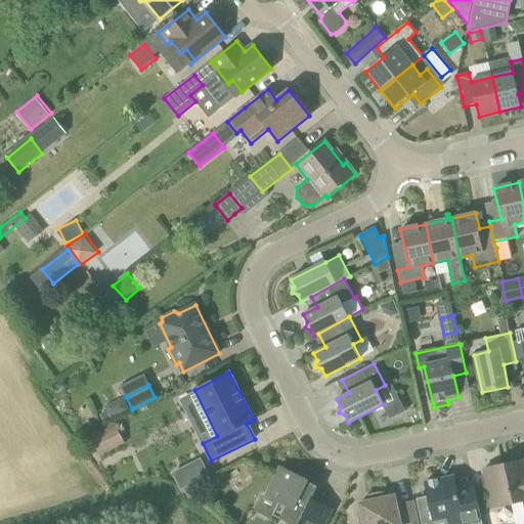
[(118,424),(91,431),(98,452),(124,444),(118,424)]
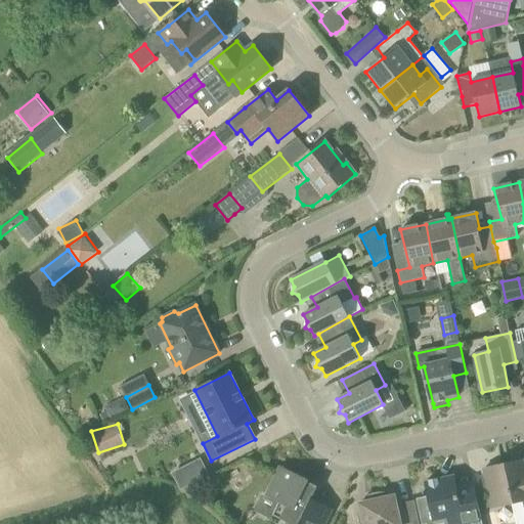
[(181,491),(209,476),(200,459),(172,473),(181,491)]
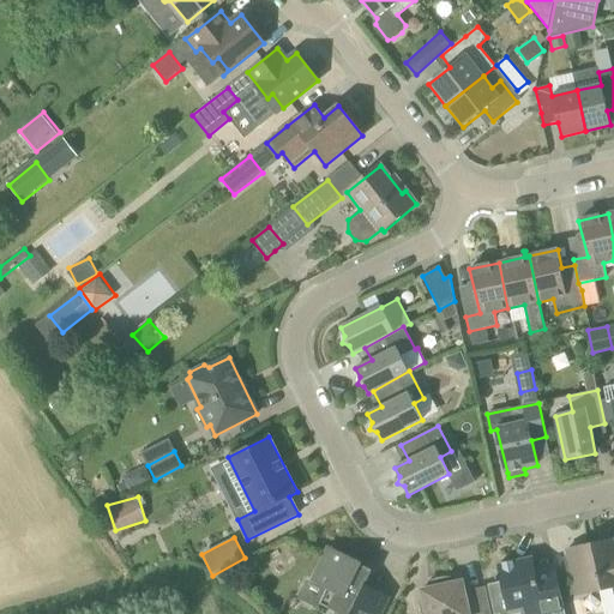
[(566,551),(569,558),(564,559),(567,572),(571,572),(577,595),(613,587),(613,541),(613,540),(566,551)]
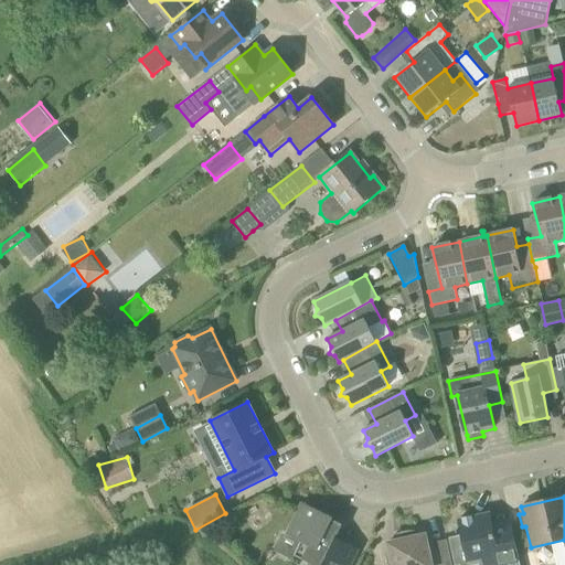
[(342,525),(332,520),(333,519),(301,503),(286,535),(301,542),(295,556),(312,564),(351,564),(359,550),(337,539),(340,530),(342,525)]
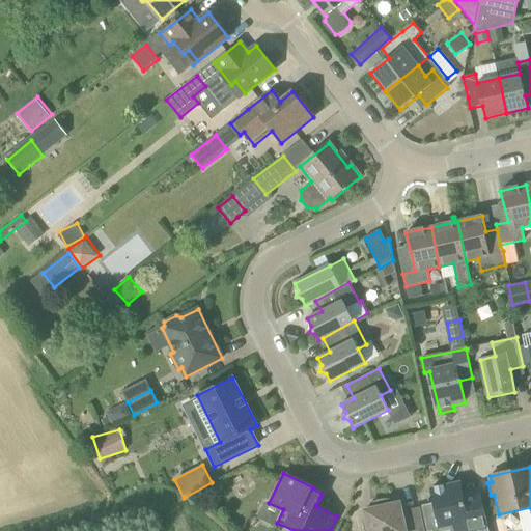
[(468,511),(460,482),(430,488),(434,504),(423,507),(428,530),(434,530),(478,530),(488,529),(483,508),(468,511)]
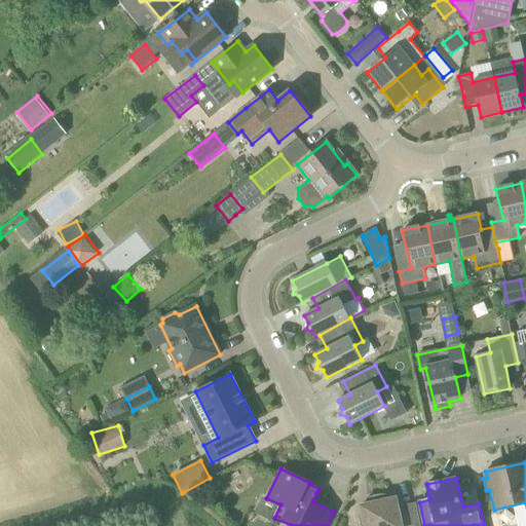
[(388,499),(387,494),(383,494),(379,495),(375,495),(371,497),(368,498),(369,503),(361,505),(363,515),(359,516),(361,525),(420,525),(416,502),(399,506),(397,497),(388,499)]
